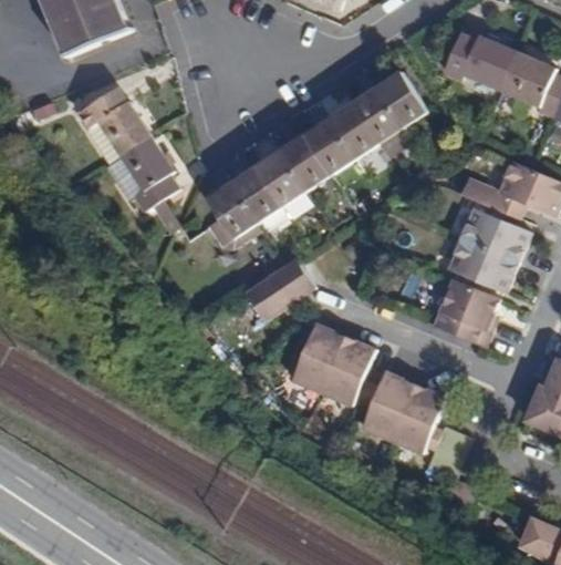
[(42,0),(65,54),(62,55),(63,58),(131,30),(130,27),(126,28),(115,0),(42,0)]
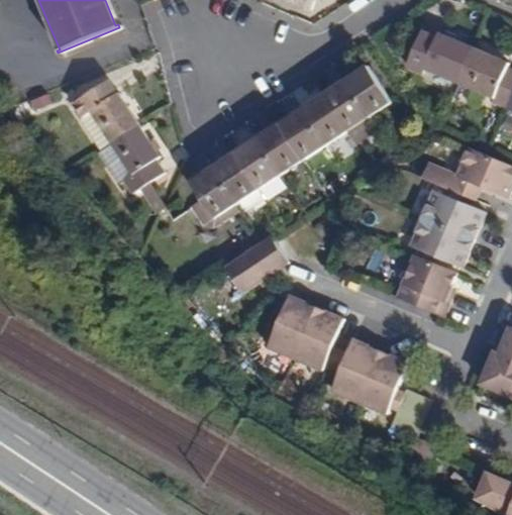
[(419,72),(421,68),(455,82),(471,46),(435,32),(433,36),(419,30),(404,65),(419,72)]
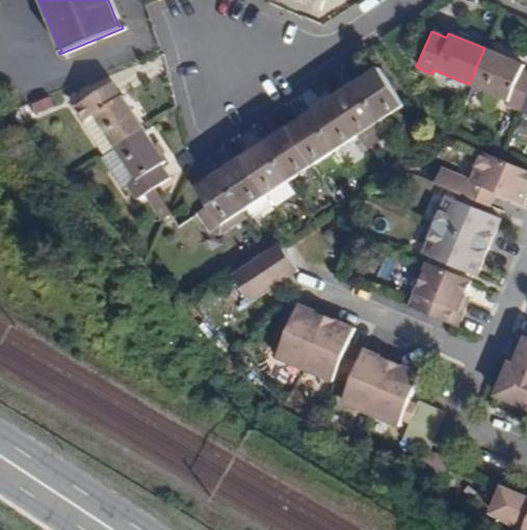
[(484,48),(469,84),(504,99),(502,103),(518,109),(526,86),(526,72),(519,69),(521,63),(484,48)]
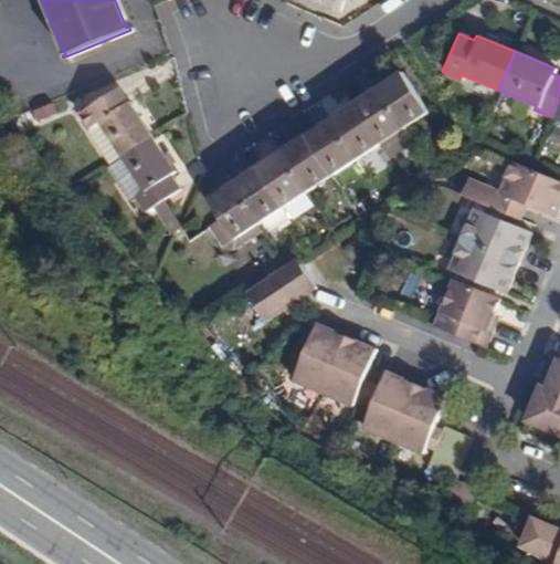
[(399,72),(374,87),(401,127),(425,112),(399,72)]
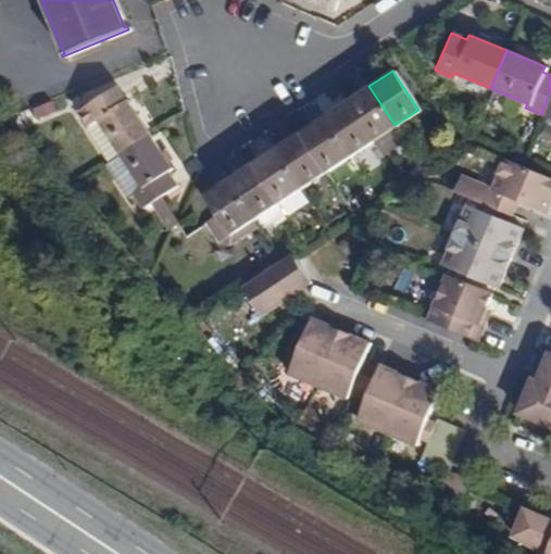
[(371,140),(395,125),(368,86),(346,101),(371,140)]
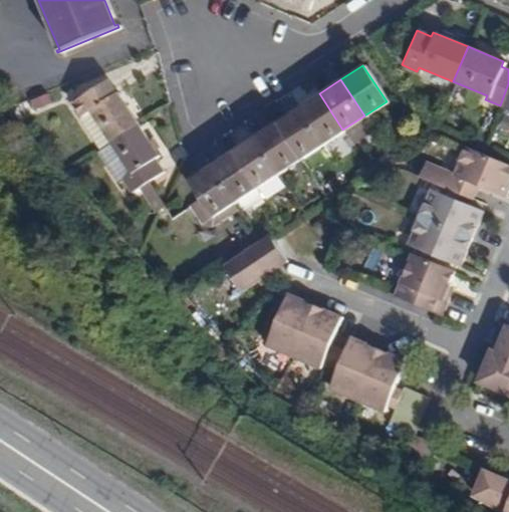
[(100,80),(69,100),(78,114),(75,116),(96,149),(108,141),(135,123),(114,91),(109,94),(100,80)]
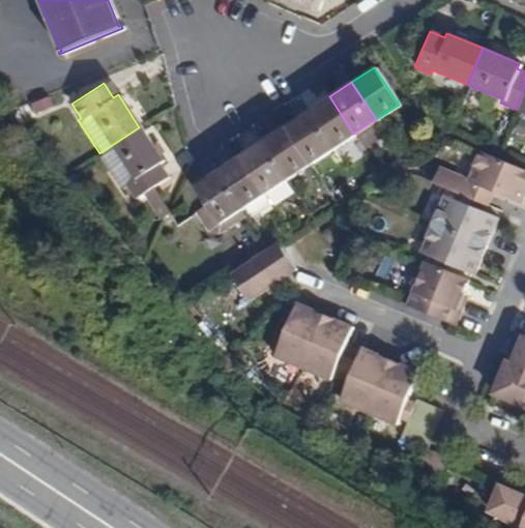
[(524,113),(524,86),(516,109),(524,113)]
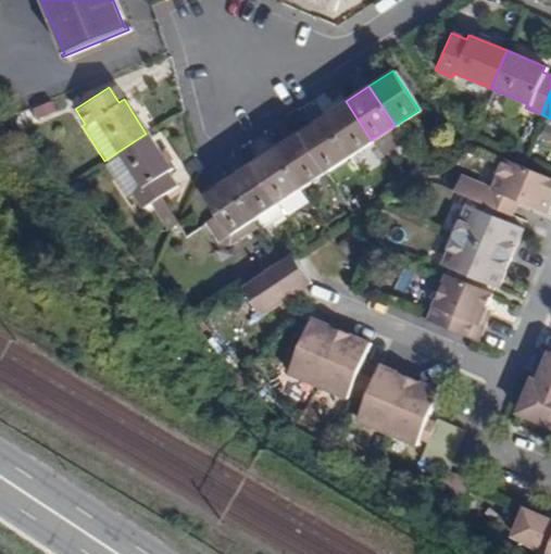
[(346,101),(322,116),(347,155),(371,140),(346,101)]
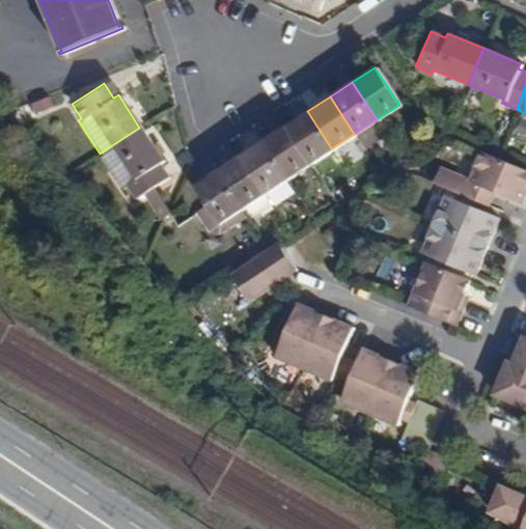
[(307,111),(284,127),(308,164),(331,148),(307,111)]
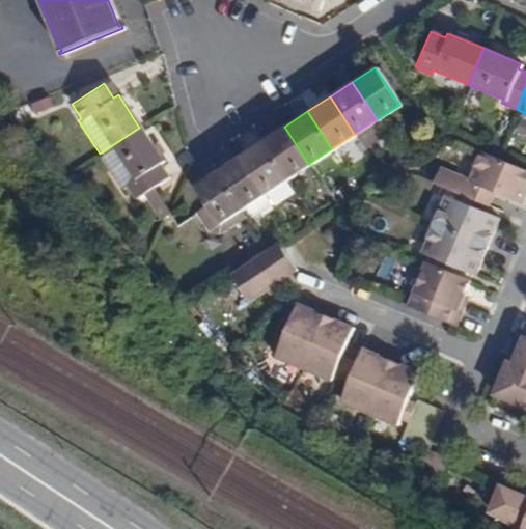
[(284,127),(261,141),(285,178),(308,164),(284,127)]
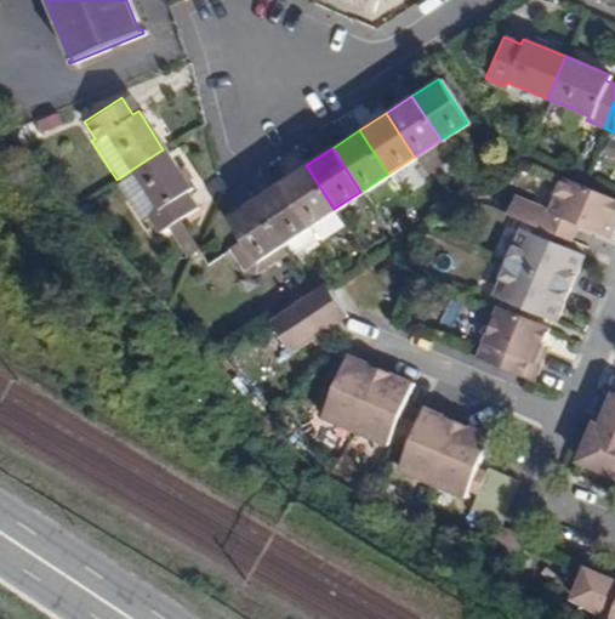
[(163,149),(131,170),(154,206),(143,214),(154,231),(164,226),(175,219),(193,205),(183,191),(188,187),(163,149)]
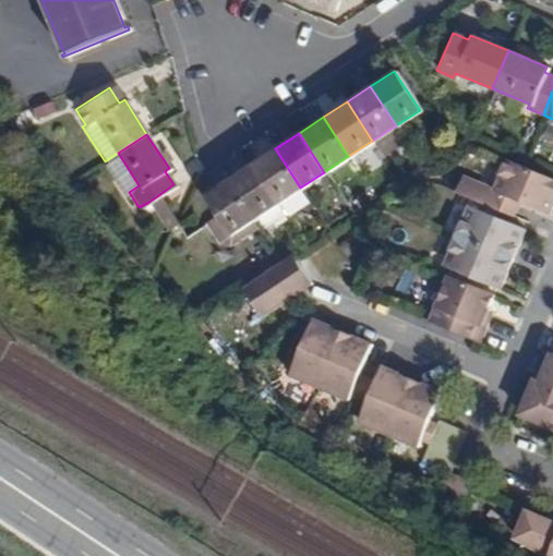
[(275,148),(251,164),(276,203),(300,188),(275,148)]
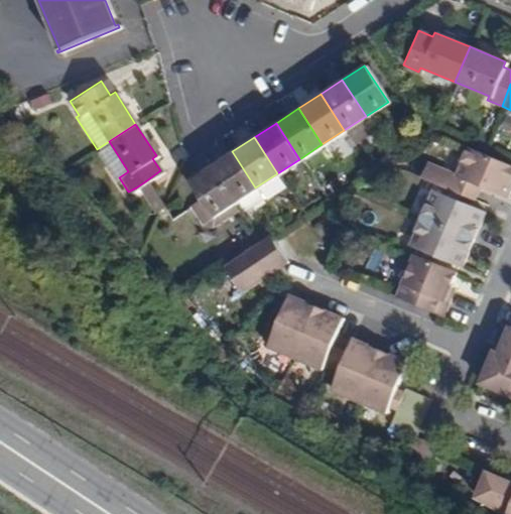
[(97,149),(94,151),(114,181),(119,178),(119,177),(128,171),(109,141),(97,149)]
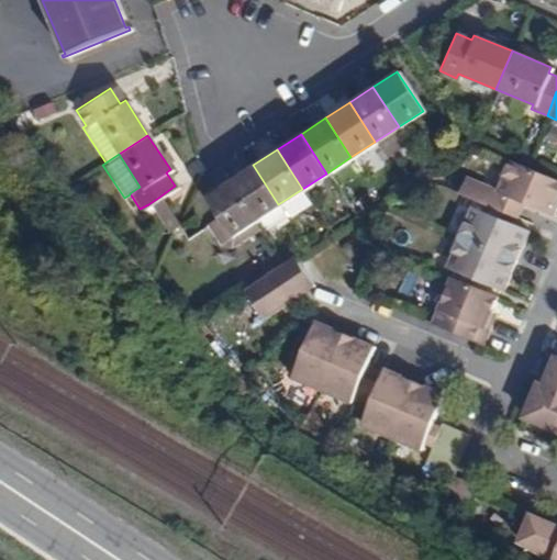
[(513,200),(521,202),(550,215),(556,199),(556,180),(507,159),(493,191),(461,178),(455,192),(479,202),(492,208),(500,211),(508,214),(513,200)]
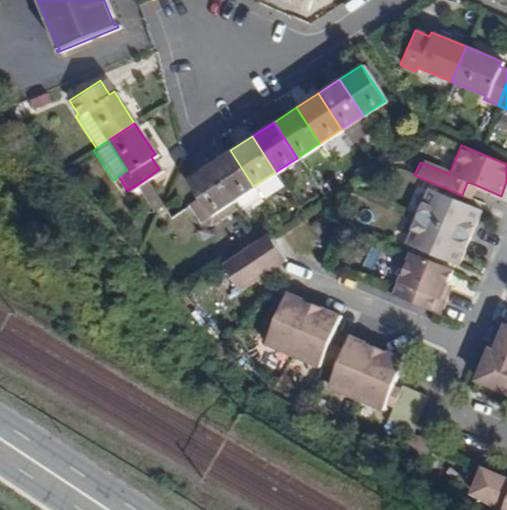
[(230,150),(208,164),(231,201),(234,199),(240,209),(260,196),(253,186),(230,150)]
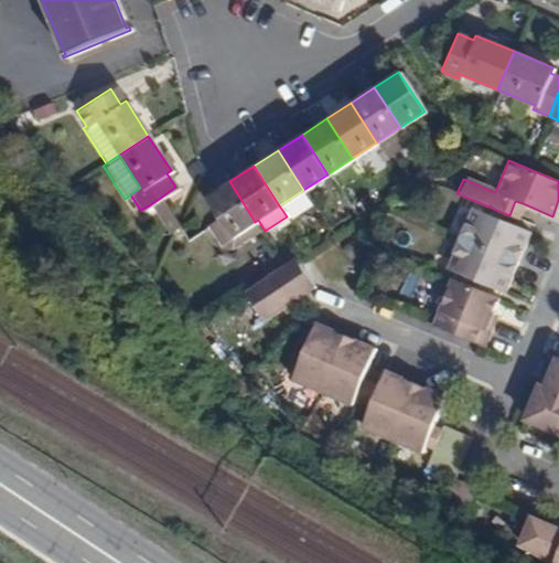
[(229,181),(205,198),(217,216),(230,237),(255,222),(229,181)]
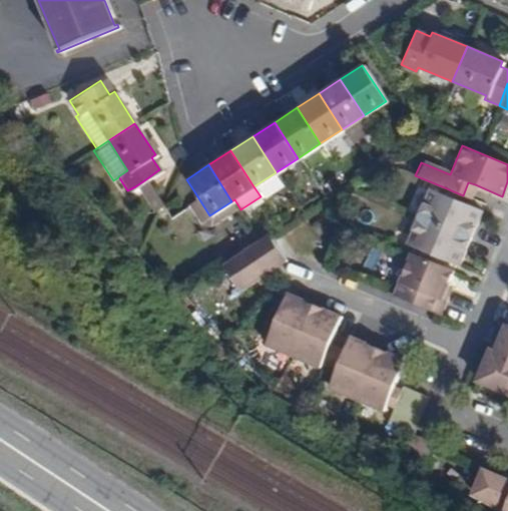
[(144,180),(135,186),(150,210),(160,203),(144,180)]
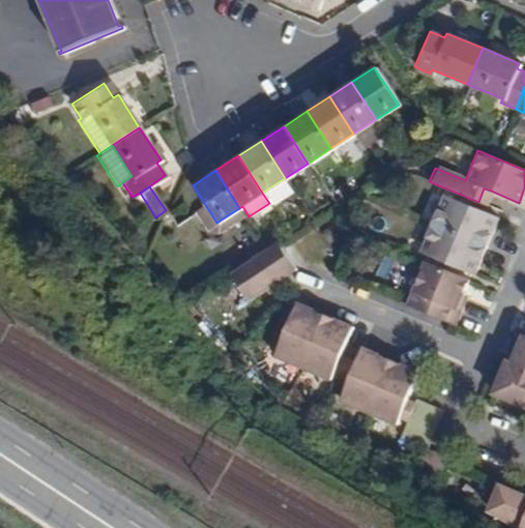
[(484,188),(478,202),(486,205),(491,191),(484,188)]
